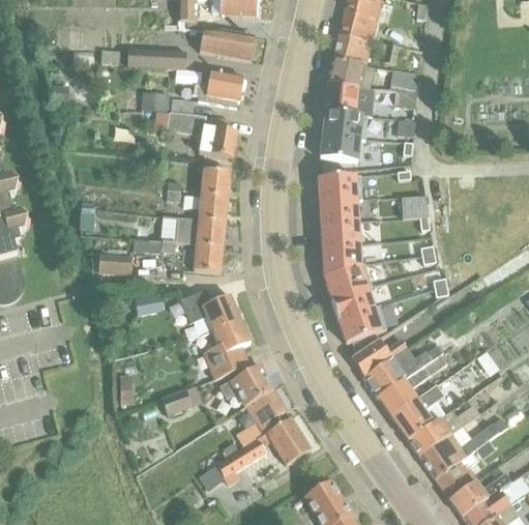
[(256,16),(257,0),(178,0),(178,21),(178,28),(187,29),(196,29),(196,17),(196,0),(221,0),(219,13),(256,16)]
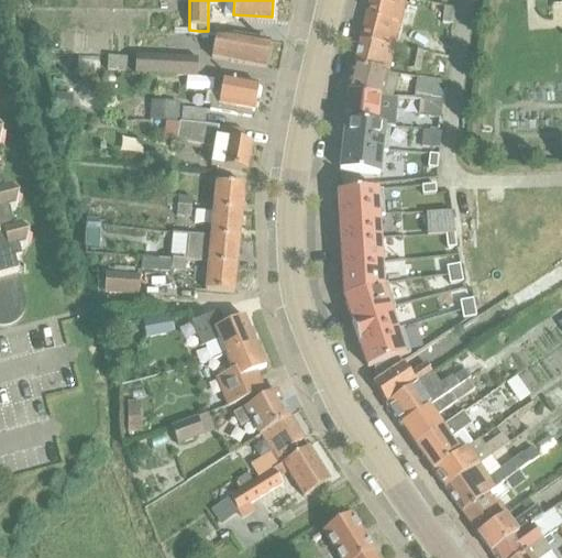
[(368,0),(366,10),(400,19),(405,0),(368,0)]
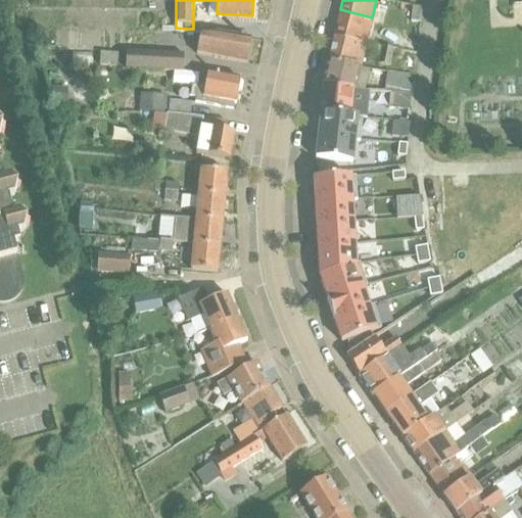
[(422,4),(413,2),(411,17),(419,19),(422,4)]
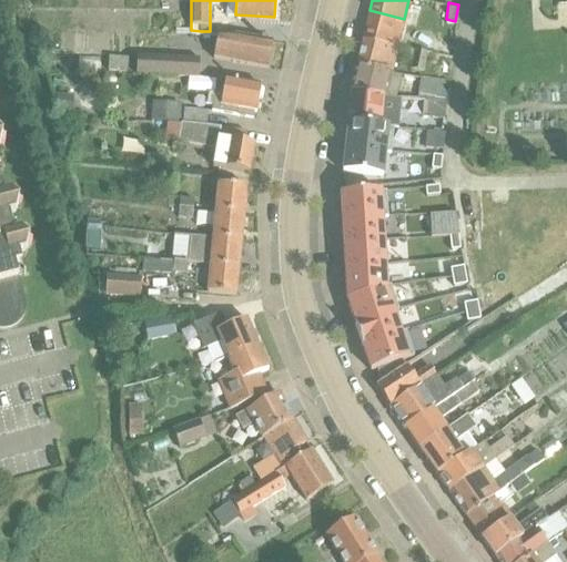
[(370,10),(363,37),(398,43),(404,19),(370,10)]
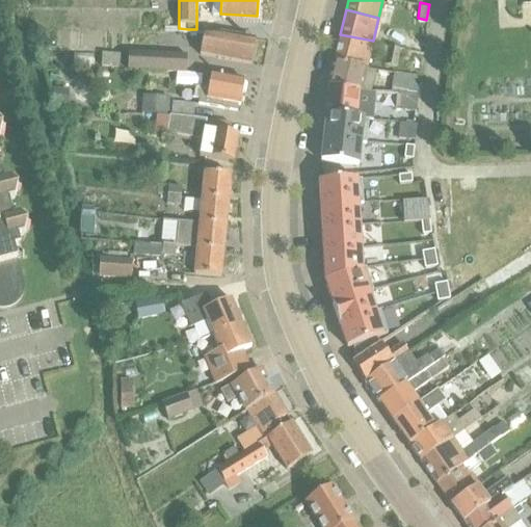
[(251,60),(256,34),(221,29),(204,29),(200,51),(217,54),(217,55),(251,60)]
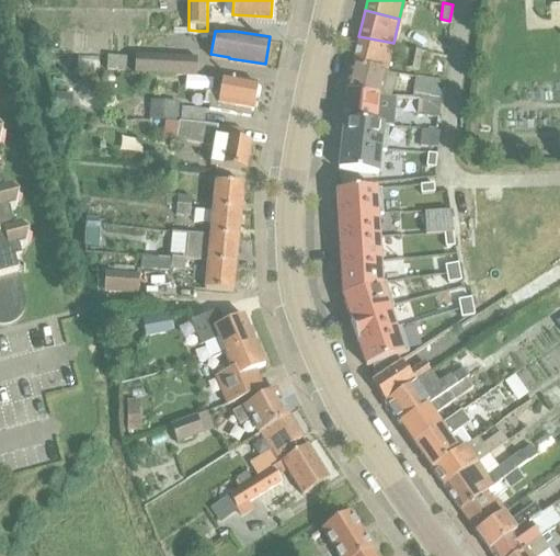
[(358,36),(353,63),(387,68),(391,49),(408,53),(406,65),(419,67),(422,48),(403,45),(393,43),(358,36)]
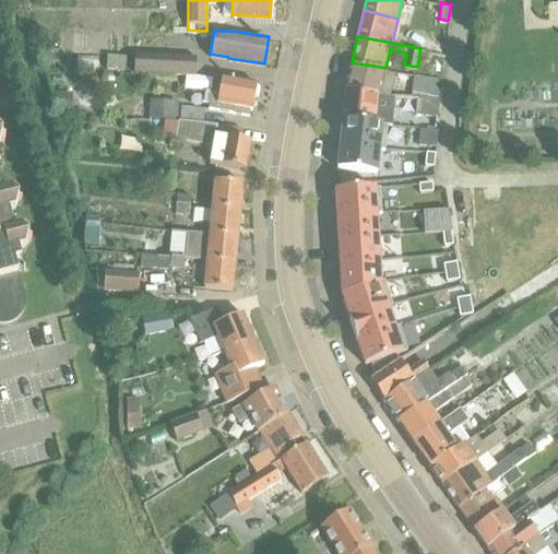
[(78,49),(76,67),(98,67),(98,50),(78,49)]
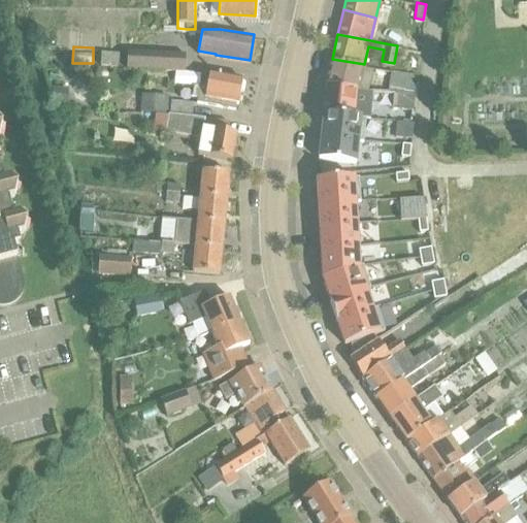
[(185,68),(186,52),(128,48),(127,65),(185,68)]
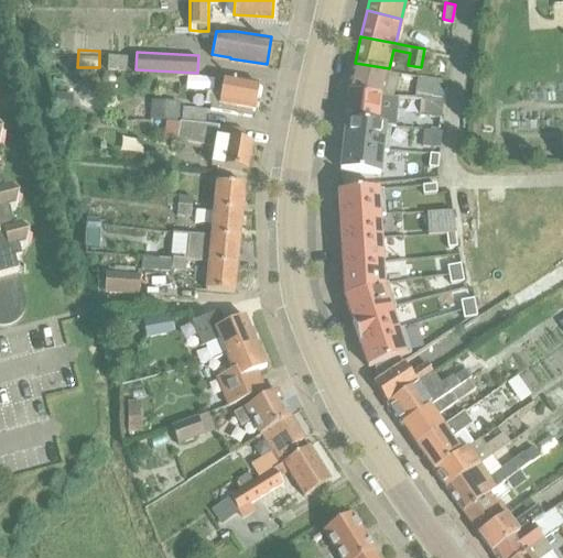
[(108,67),(126,68),(127,54),(109,53),(108,67)]
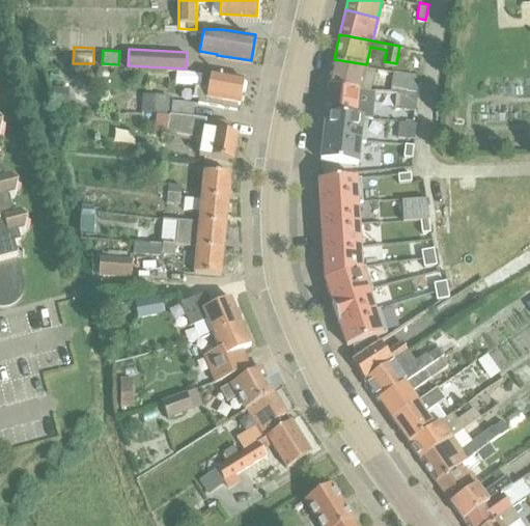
[(334,59),(328,83),(360,87),(366,64),(334,59)]
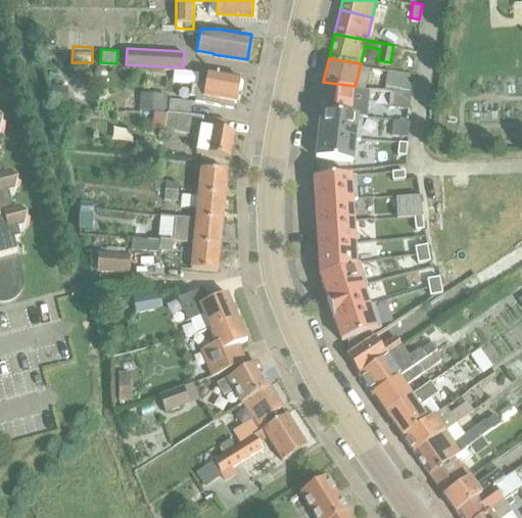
[(384,88),(390,89),(411,91),(413,73),(387,67),(384,88)]
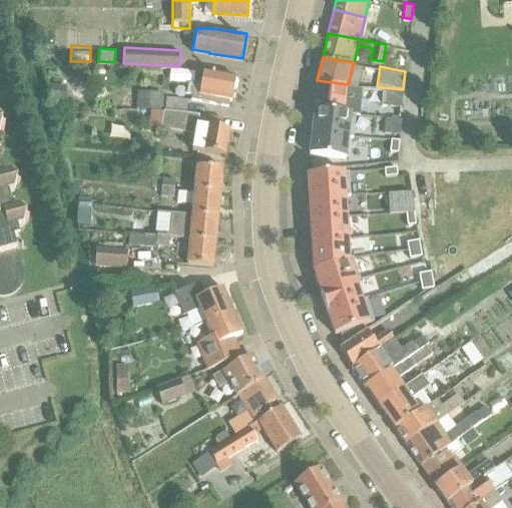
[(235,73),(208,69),(204,68),(203,70),(199,72),(198,79),(201,81),(201,82),(188,80),(186,91),(192,92),(191,97),(228,103),(229,97),(231,98),(233,86),(236,85),(237,79),(235,76),(235,73)]
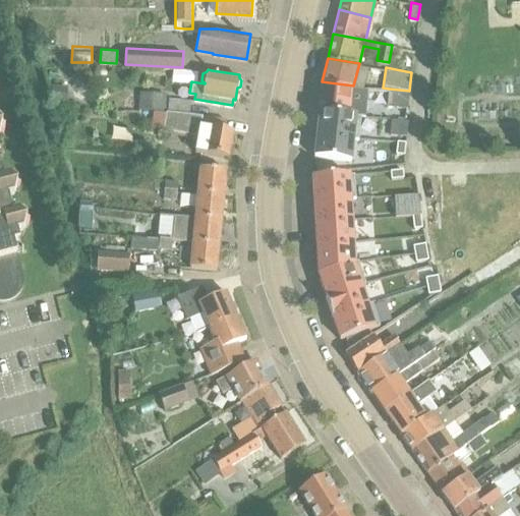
[(322,81),(319,108),(365,113),(367,87),(353,86),(322,81)]
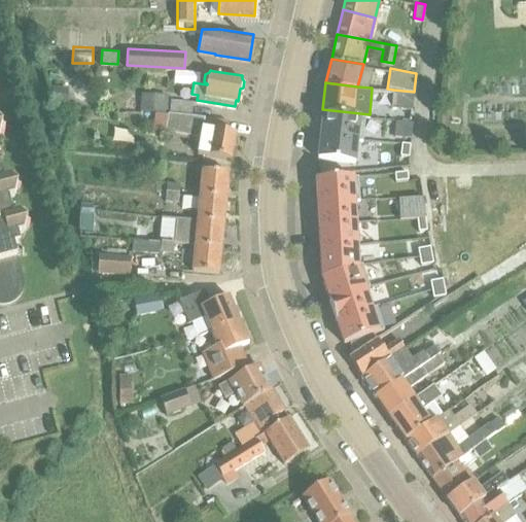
[(67,87),(50,85),(50,102),(67,103),(67,87)]
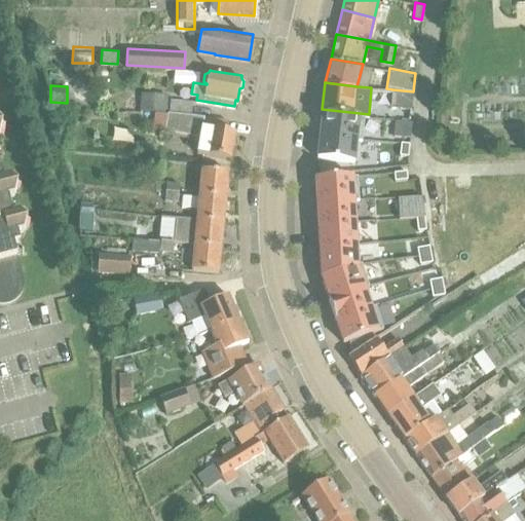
[(392,89),(391,105),(412,108),(412,107),(413,91),(392,89)]
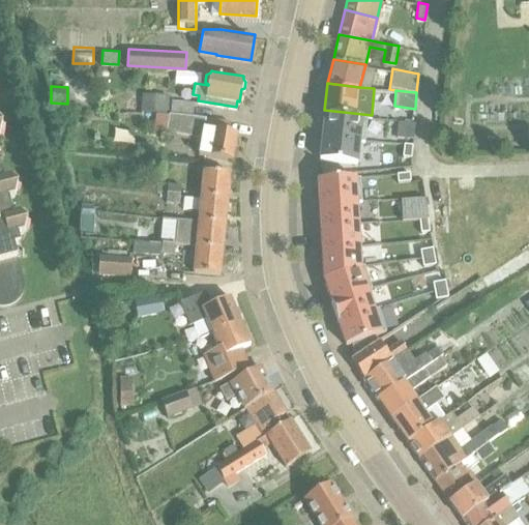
[(167,111),(168,95),(143,92),(142,110),(167,111)]
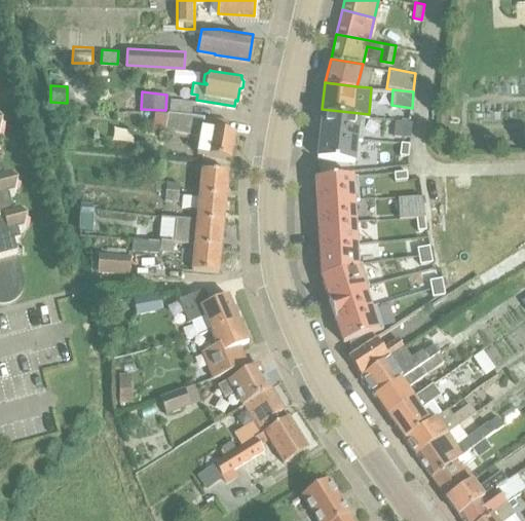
[(191,113),(192,100),(171,98),(170,111),(191,113)]
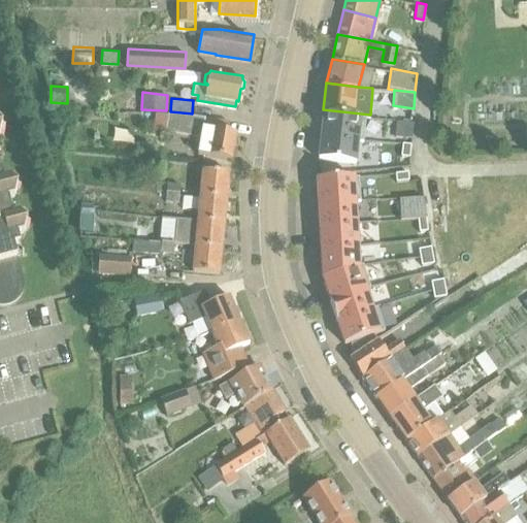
[(324,110),(321,133),(359,137),(359,139),(363,139),(366,116),(370,117),(370,115),(323,109),(323,110),(324,110)]
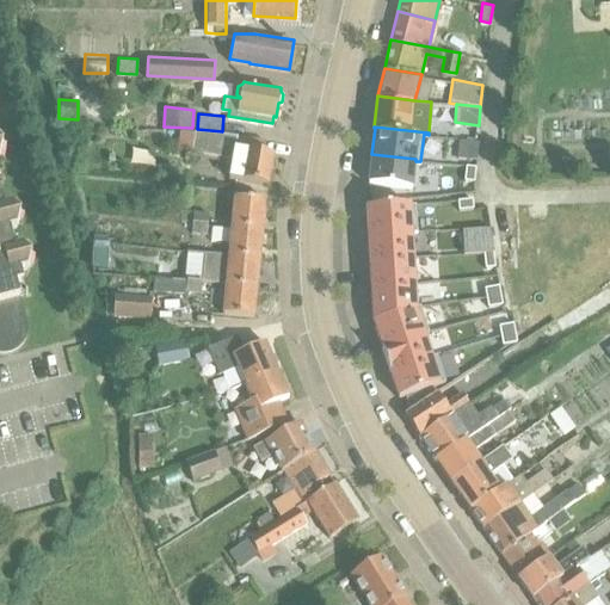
[(263,150),(265,137),(236,133),(236,134),(227,131),(222,131),(197,129),(195,129),(191,149),(233,156),(229,176),(267,183),(273,152),(263,150)]
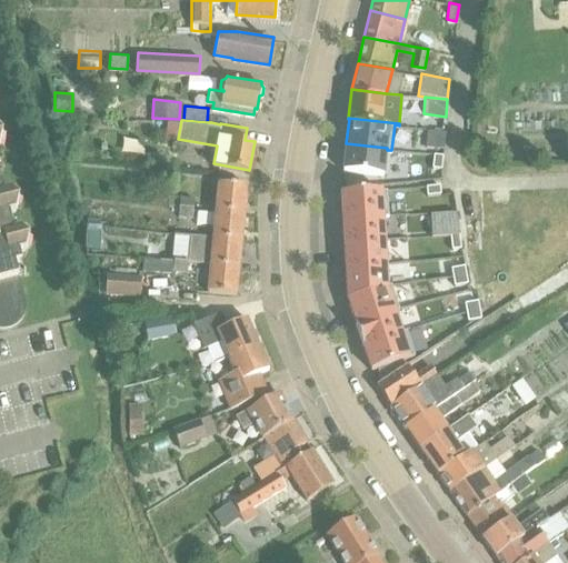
[(428,129),(426,144),(440,146),(441,130),(428,129)]
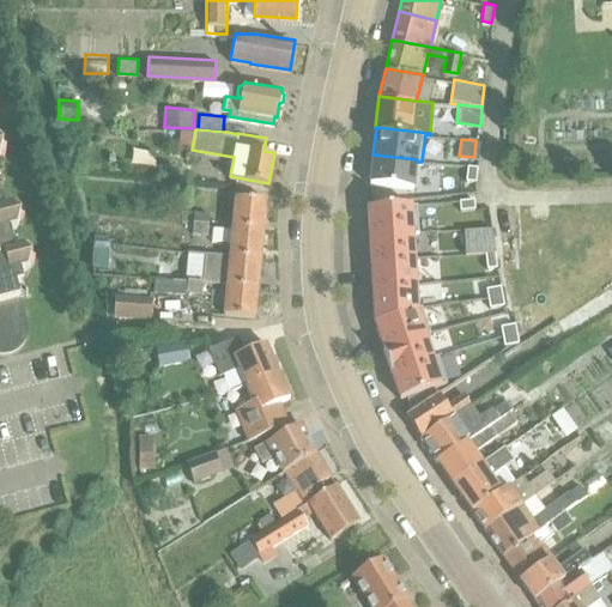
[(0,346),(0,347),(8,346),(14,343),(20,338),(23,331),(22,322),(16,296),(19,295),(16,281),(23,279),(20,268),(28,267),(31,254),(22,244),(14,246),(10,226),(17,225),(20,212),(11,202),(4,205),(0,188),(0,150),(2,143),(0,140),(0,346)]
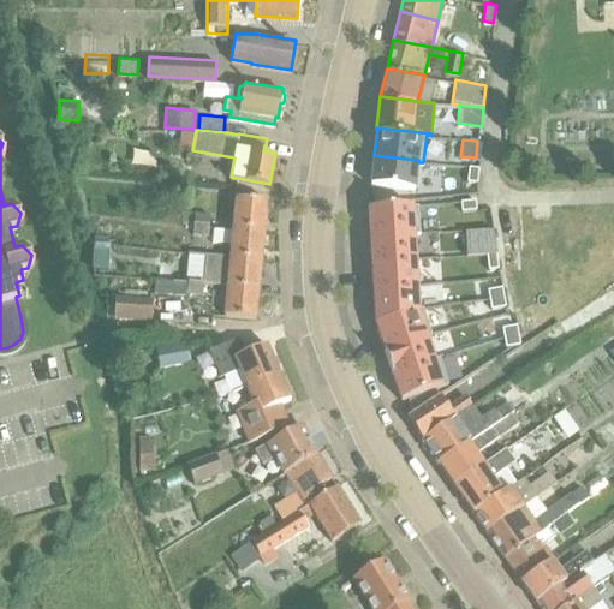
[(374,155),(371,183),(415,187),(418,162),(418,160),(374,155)]
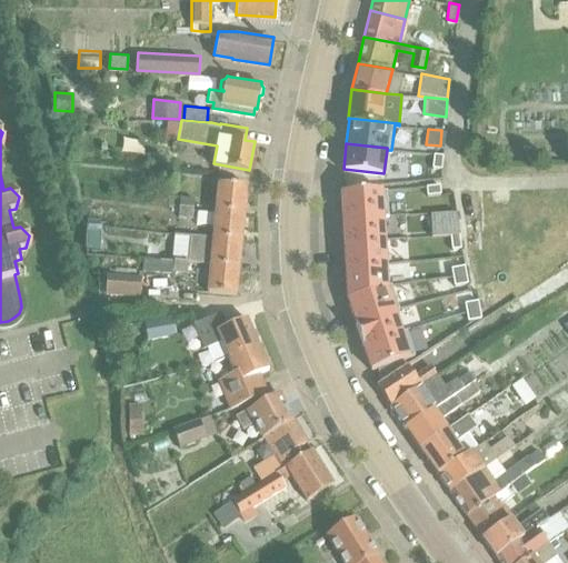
[(435,152),(432,166),(441,167),(444,153),(435,152)]
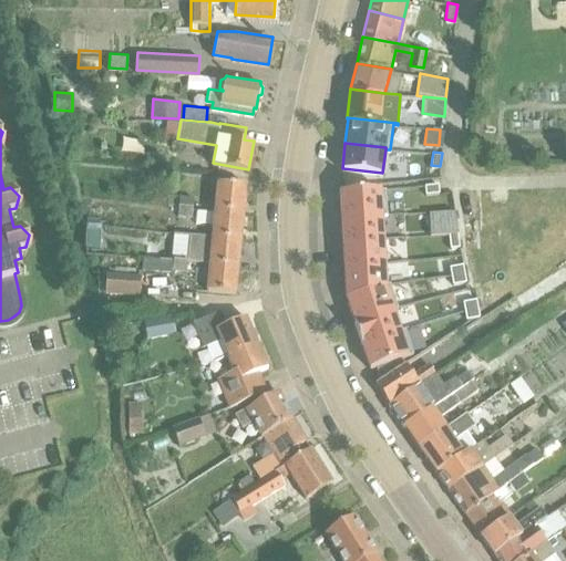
[(215,207),(244,210),(246,183),(217,179),(215,207)]
